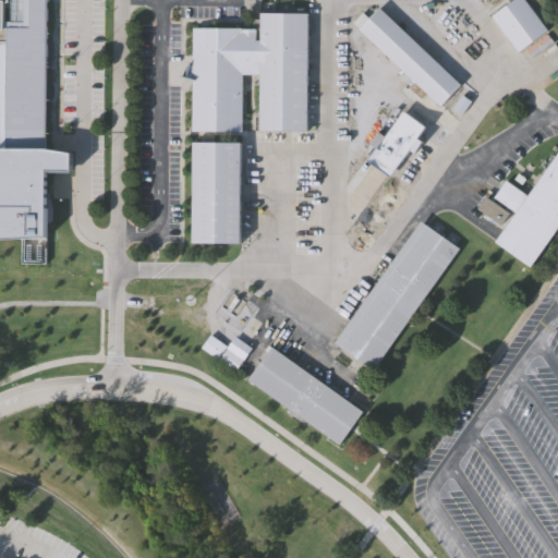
[(0,49),(5,49),(5,0),(47,0),(45,149),(71,154),(71,172),(64,171),(46,171),(46,238),(0,240),(0,49)]
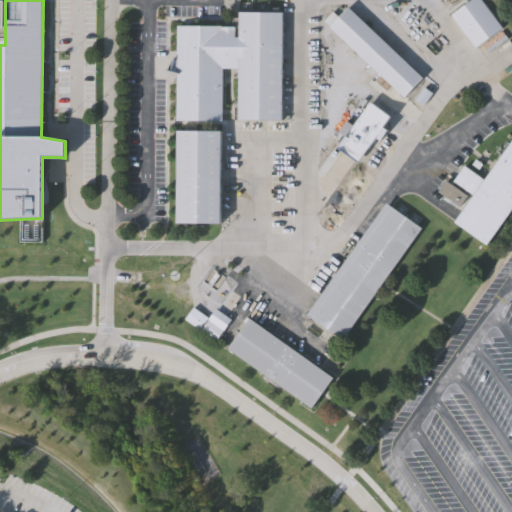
[(469,0),(480,0),(501,30),(474,48),(450,14),(469,0)]
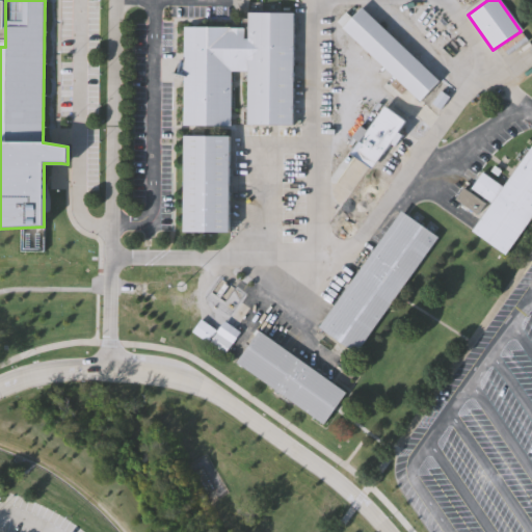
[(340,27),(360,6),(439,81),(419,102),(340,27)]
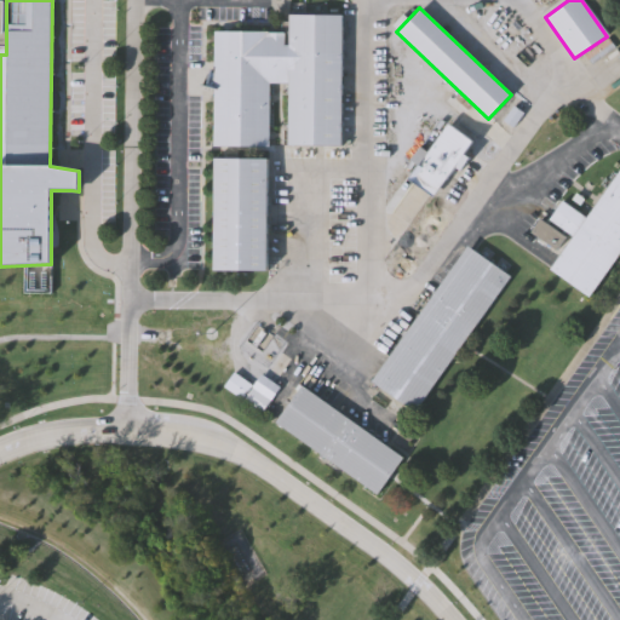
[(288,45),(288,16),(343,16),(340,144),(287,144),(287,82),(269,82),(268,147),(211,145),(213,32),(283,33),(283,45),(288,45)]
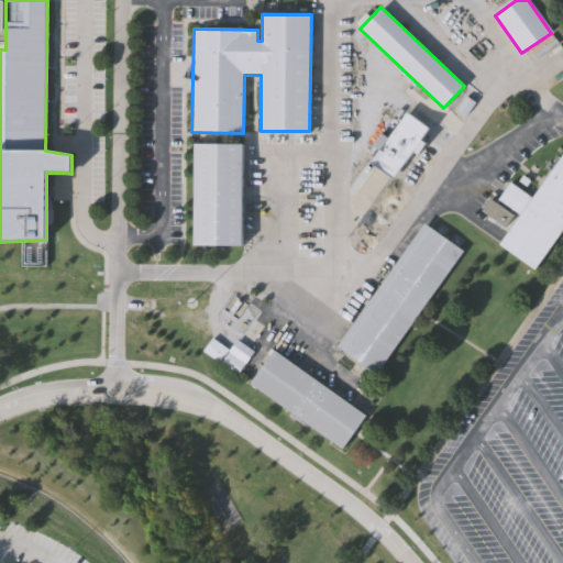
[(372,144),(381,131),(388,136),(407,110),(429,127),(420,140),(424,143),(418,153),(412,150),(393,177),(371,162),(378,150),(372,144)]
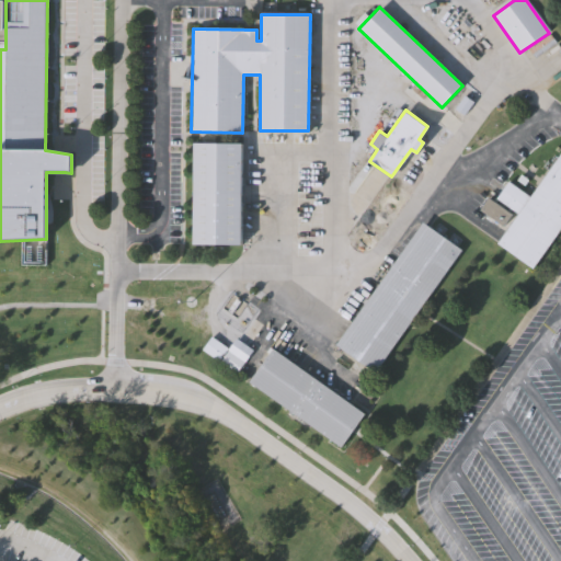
[(190,139),(239,140),(238,243),(187,243),(190,139)]
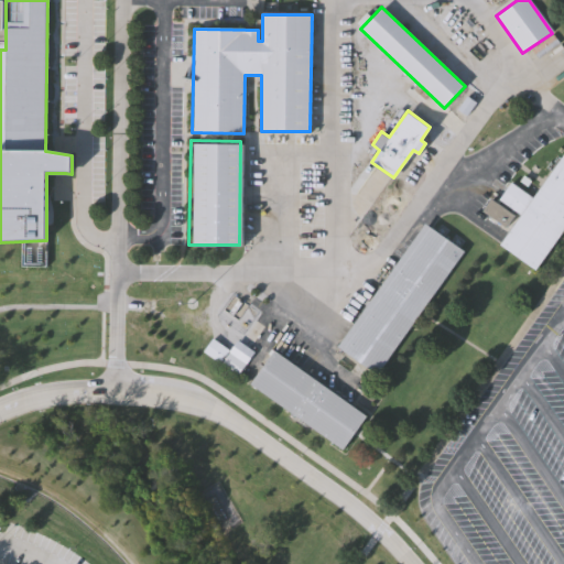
[(501,242),(521,214),(500,198),(513,180),(535,195),(563,154),(563,230),(538,268),(501,242)]
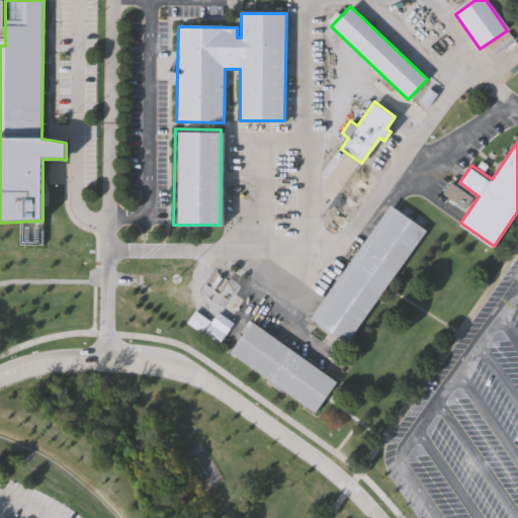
[(444,191),(452,181),(476,197),(467,208),(444,191)]
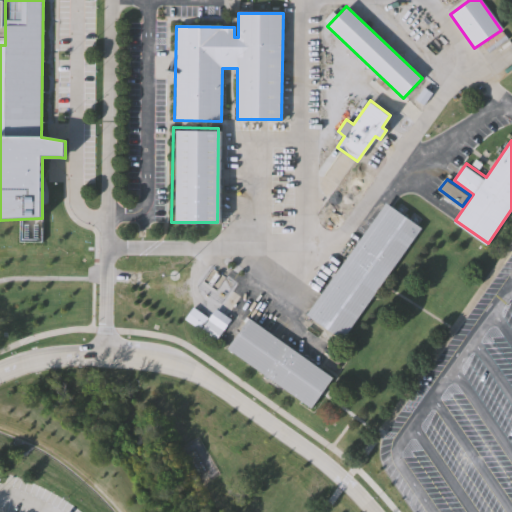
[(308,314),(386,202),(422,227),(343,339),(308,314)]
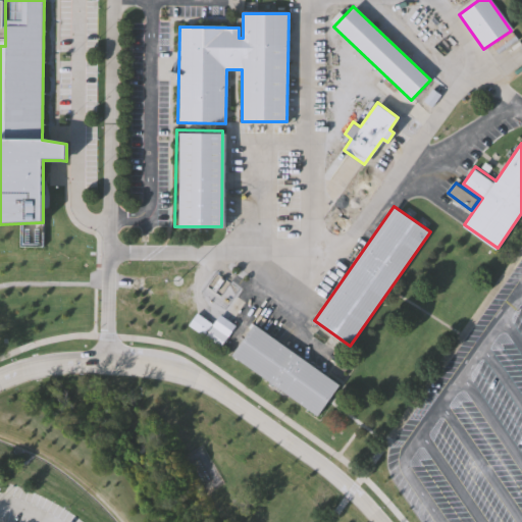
[(221,348),(228,338),(199,314),(192,323),(221,348)]
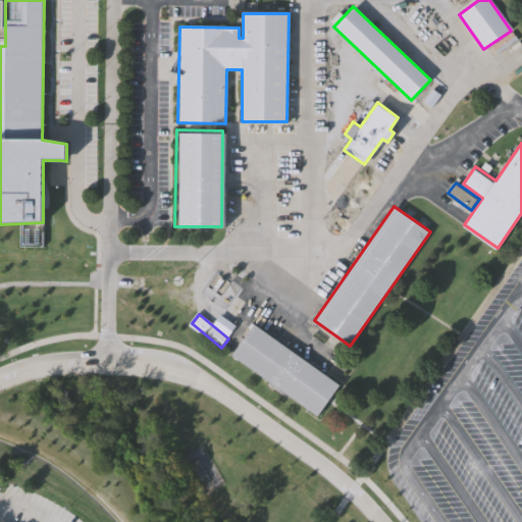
[(338,385),(316,416),(231,356),(254,324),(338,385)]
